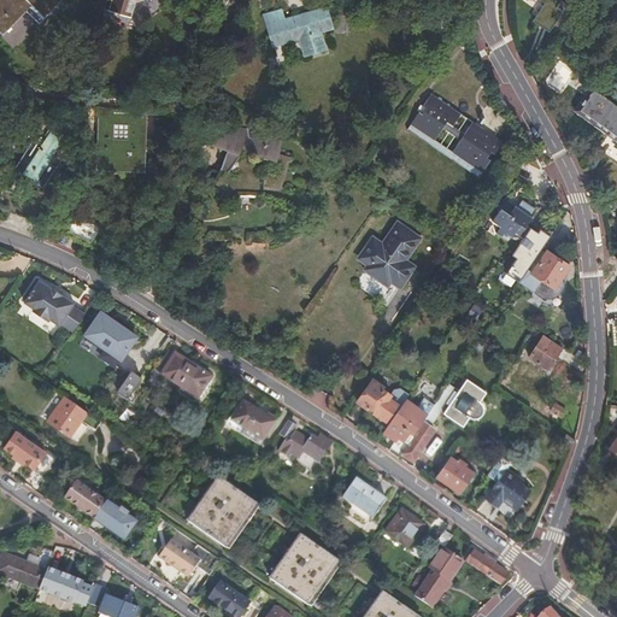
[(0,0),(0,27),(5,31),(31,4),(45,16),(59,0),(0,0)]
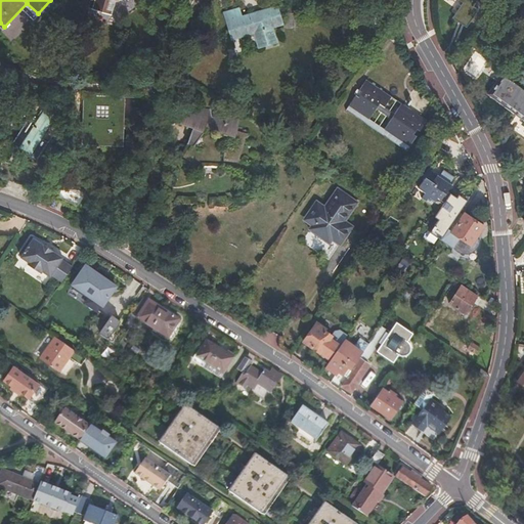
[(95,0),(93,7),(106,14),(113,0),(115,0),(116,0),(119,0),(95,0)]
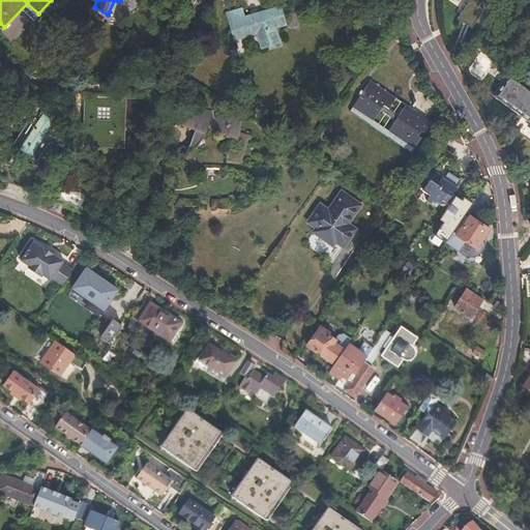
[(228,24),(221,27),(227,43),(256,34),(259,46),(276,40),(273,29),(283,26),(277,9),(242,20),(239,11),(225,17),(228,24)]
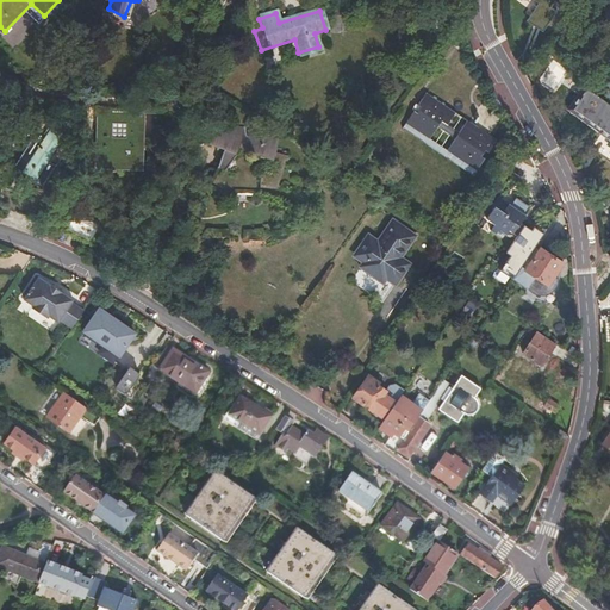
[(447,144),(477,166),(485,154),(480,150),(504,116),(493,107),(495,106),(486,100),(474,118),(428,86),(418,99),(421,101),(417,106),(416,105),(406,117),(430,134),(439,122),(455,134),(447,144)]
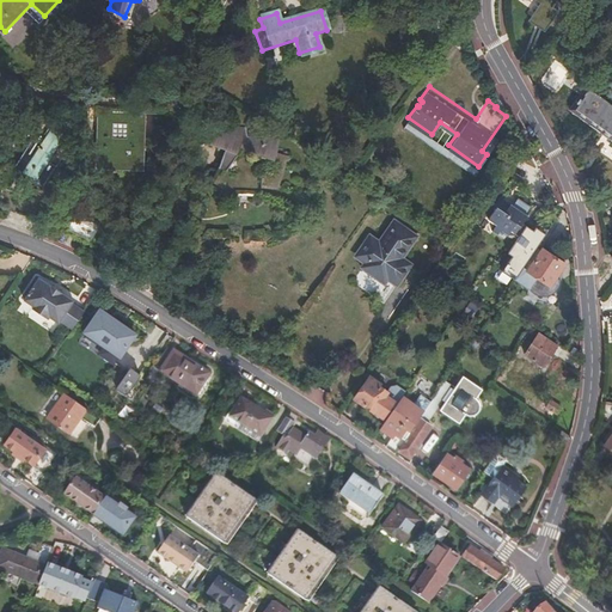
[(579,95),(568,109),(607,138),(595,152),(611,164),(611,106),(588,90),(583,98),(579,95)]
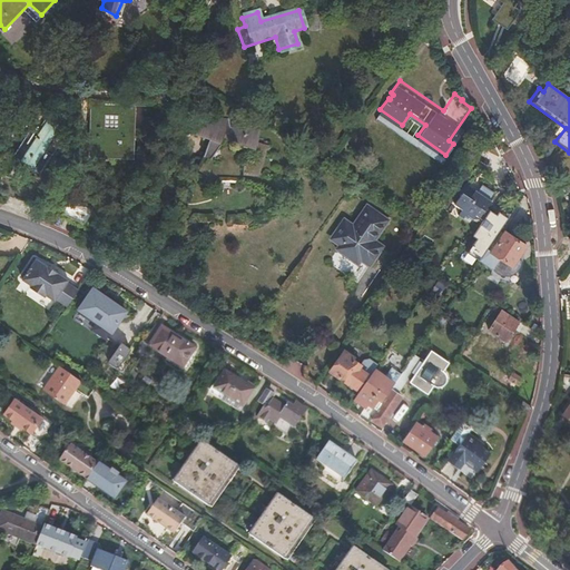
[(442,160),(445,155),(418,135),(402,125),(380,109),(376,115),(442,160)]
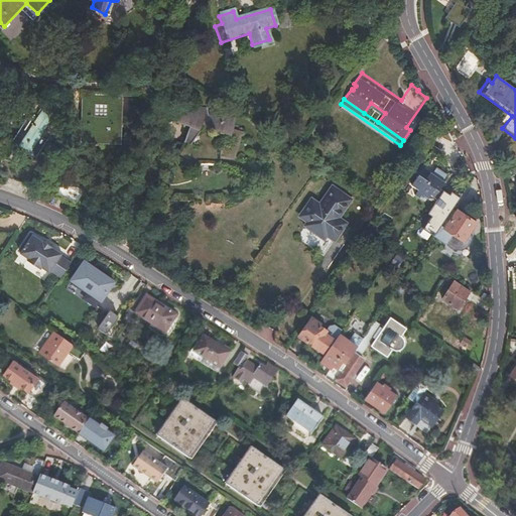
[(364,113),(378,122),(385,113),(371,103),(364,113)]
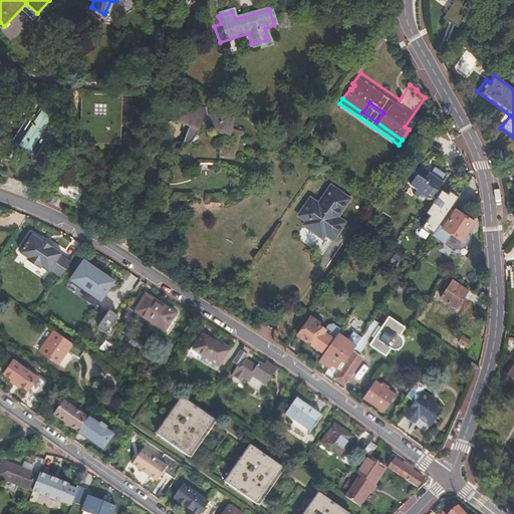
[(41,103),(15,139),(36,154),(61,117),(41,103)]
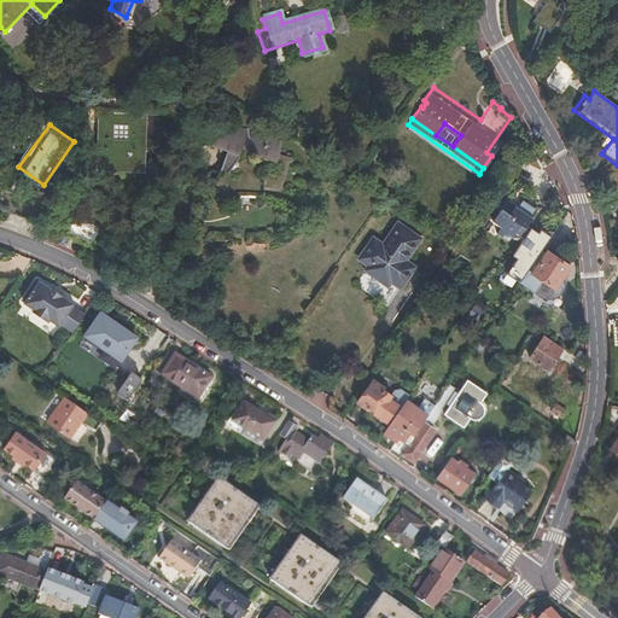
[(255,198),(281,156),(280,155),(283,151),(278,139),(246,138),(243,130),(227,129),(226,133),(214,133),(209,146),(225,151),(220,169),(208,190),(232,204),(235,198),(255,198)]
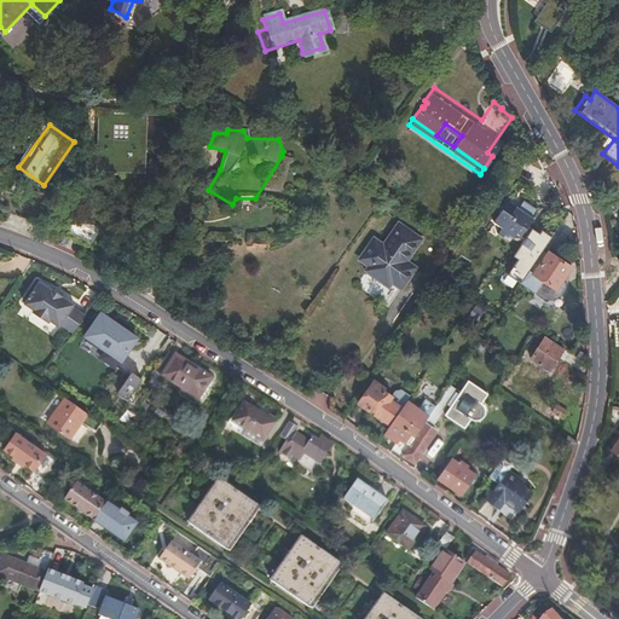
[(293,158),(282,156),(255,198),(260,198),(261,192),(282,192),(293,158)]
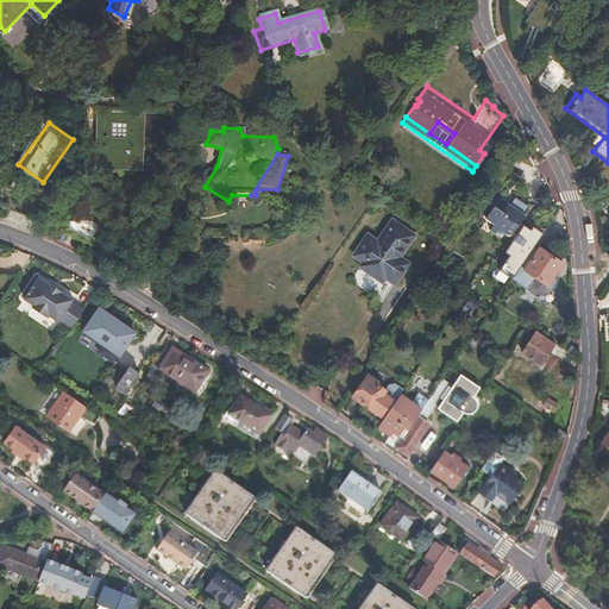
[(494,203),(485,215),(494,221),(490,227),(502,236),(508,227),(518,233),(525,221),(521,219),(526,212),(498,193),(491,202),(494,203)]
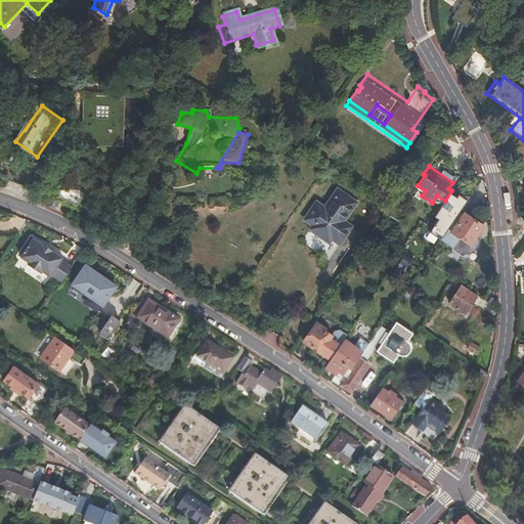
[(59,200),(61,185),(57,183),(51,197),(59,200)]
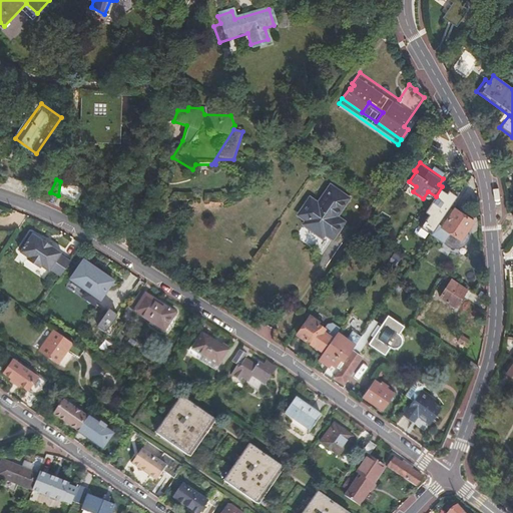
[(84,193),(60,181),(58,195),(78,206),(84,193)]
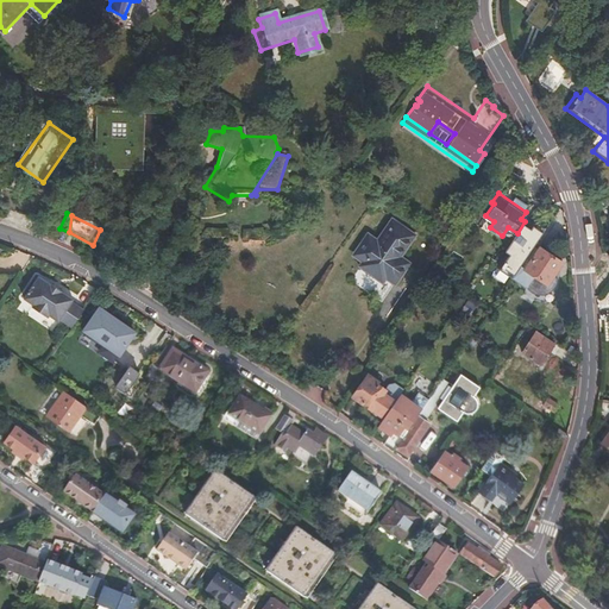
[(366,234),(353,253),(362,261),(358,267),(380,282),(384,276),(394,283),(407,264),(397,257),(413,236),(390,220),(376,242),(366,234)]
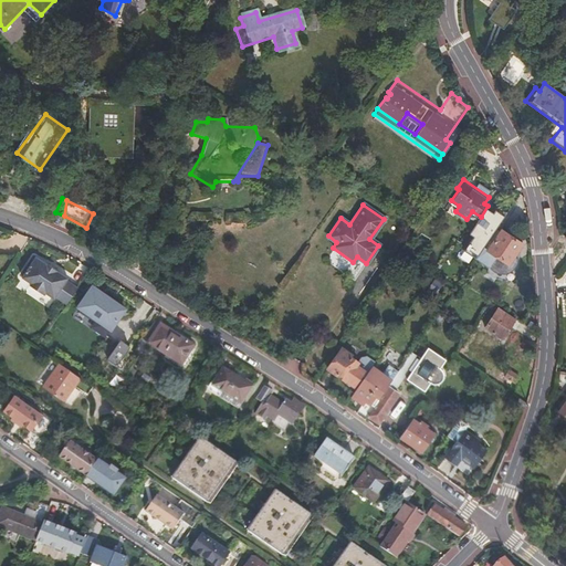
[(502,228),(482,257),(495,266),(500,270),(501,271),(502,271),(503,271),(503,272),(504,272),(505,272),(506,272),(507,272),(509,272),(510,272),(511,272),(512,272),(513,272),(513,271),(514,271),(515,271),(515,270),(516,270),(517,270),(517,269),(519,269),(519,268),(520,268),(520,266),(521,265),(521,264),(522,264),(522,263),(522,262),(522,261),(523,261),(523,260),(523,259),(523,258),(523,257),(523,255),(523,254),(522,254),(522,253),(528,243),(504,226),(502,228)]
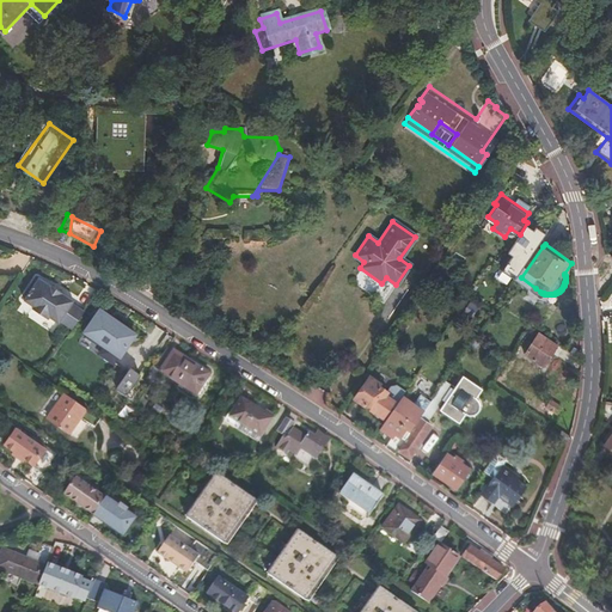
[(60,322),(71,330),(85,310),(74,303),(75,301),(41,277),(25,300),(34,306),(32,308),(48,319),(49,317),(59,324),(60,322)]
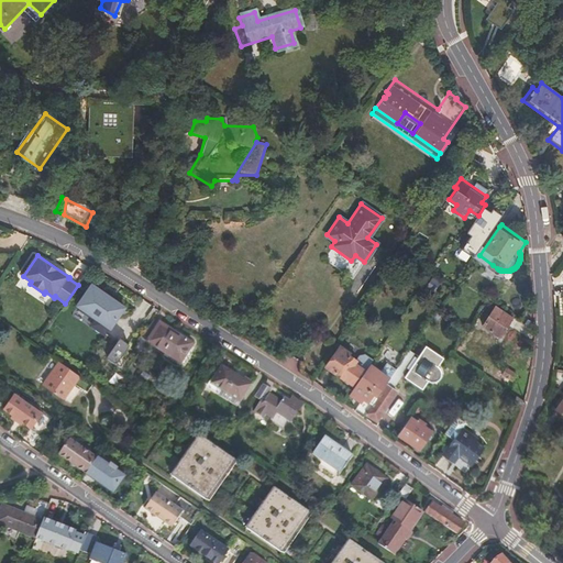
[(127,307),(92,284),(76,307),(110,330),(127,307)]
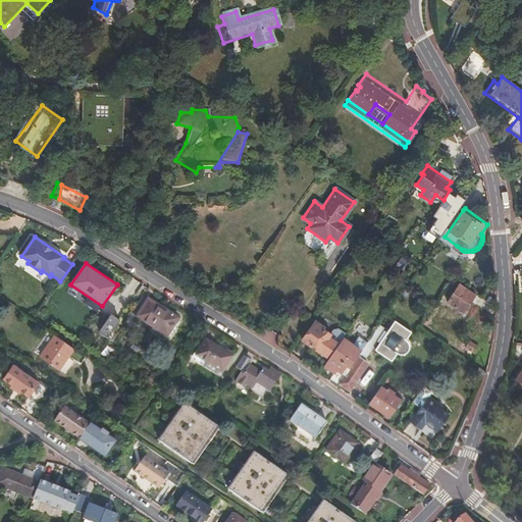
[(120,297),(131,304),(140,290),(129,282),(120,297)]
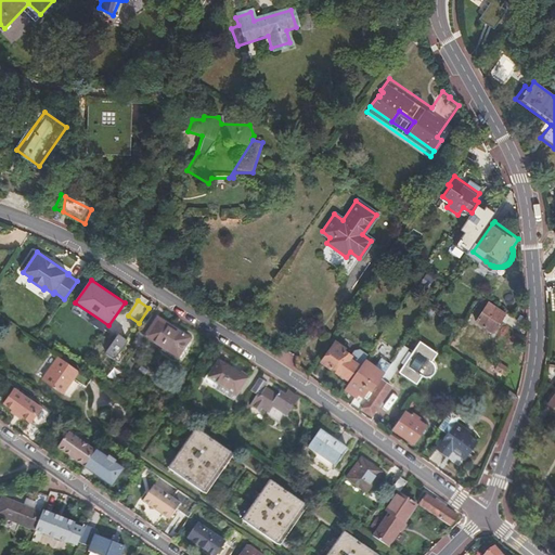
[(505,312),(488,301),(476,320),(492,331),(505,312)]
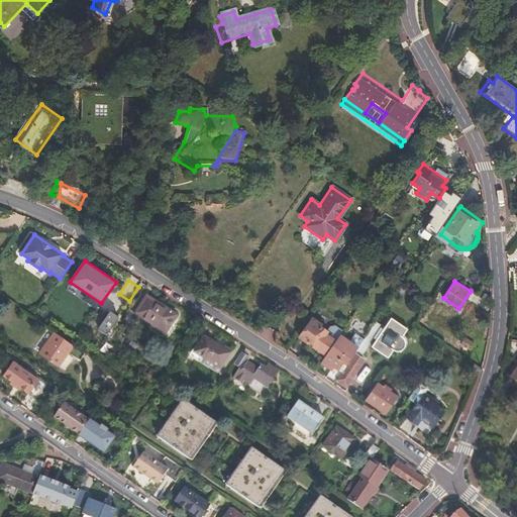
[(141,293),(128,312),(134,316),(135,313),(167,334),(170,330),(176,322),(178,318),(141,293)]
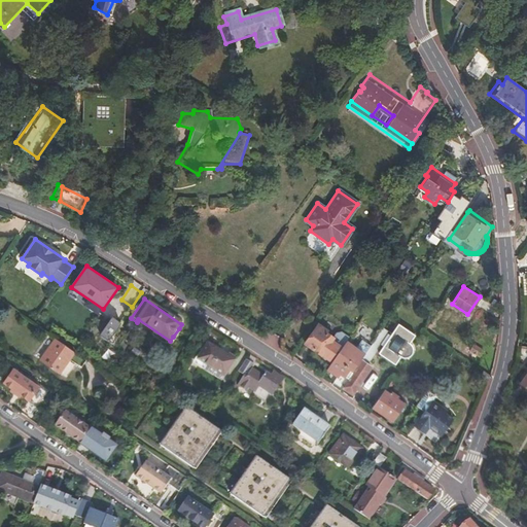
[(118,326),(121,322),(113,316),(101,335),(110,342),(113,343),(123,329),(118,326)]
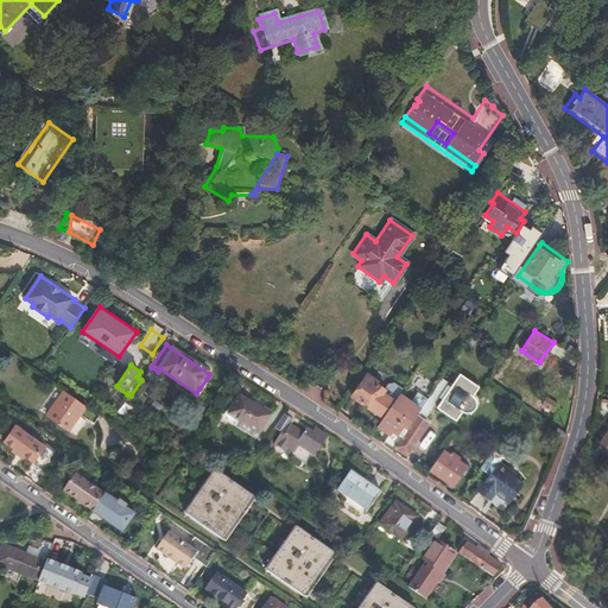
[(366,375),(352,396),(372,409),(375,403),(385,409),(390,403),(392,404),(403,388),(394,382),(388,384),(385,388),(377,384),(377,380),(369,375),(366,375)]
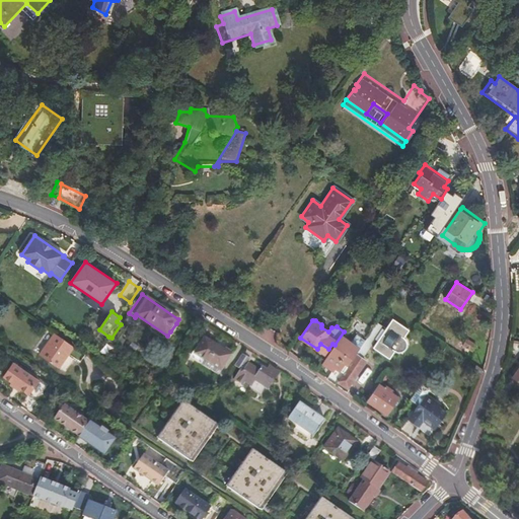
[(179,325),(176,323),(170,331),(173,335),(179,325)]
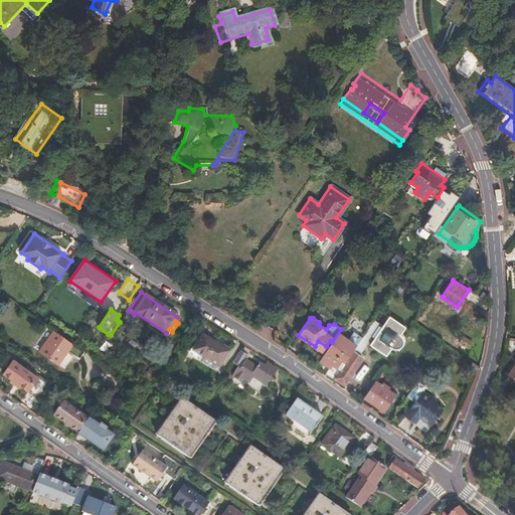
[(371,325),(354,351),(347,361),(336,377),(345,384),(358,364),(354,361),(367,342),(371,344),(366,351),(382,362),(387,354),(388,355),(390,355),(391,356),(393,356),(394,356),(396,355),(397,354),(398,353),(399,352),(400,351),(400,349),(401,348),(401,347),(400,345),(400,344),(399,342),(398,341),(397,340),(402,333),(386,321),(378,333),(375,331),(377,328),(371,325)]
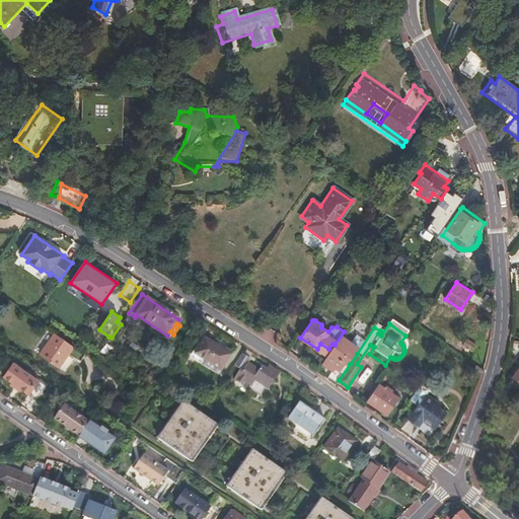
[(54,334),(39,355),(59,369),(73,348),(54,334)]
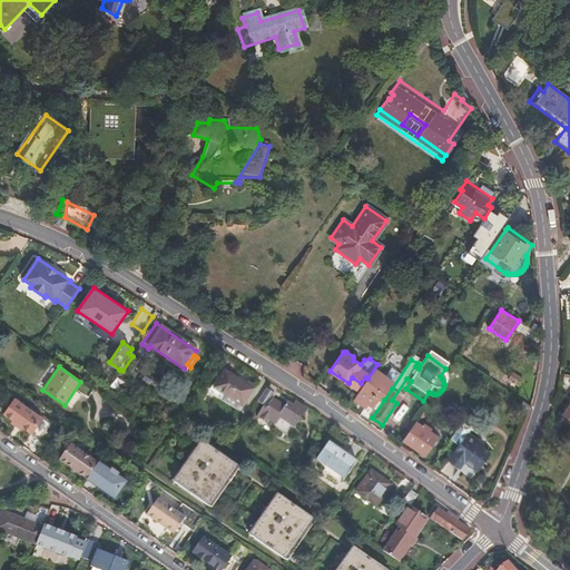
[(227,371),(215,387),(244,408),(256,391),(254,390),(256,387),(252,384),(251,386),(227,371)]
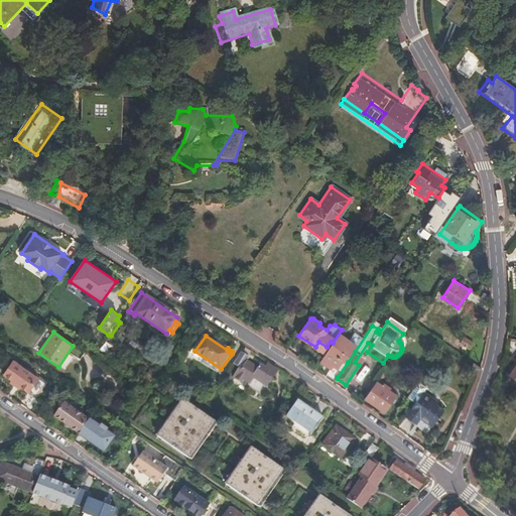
[(463,336),(459,342),(469,349),(473,343),(463,336)]
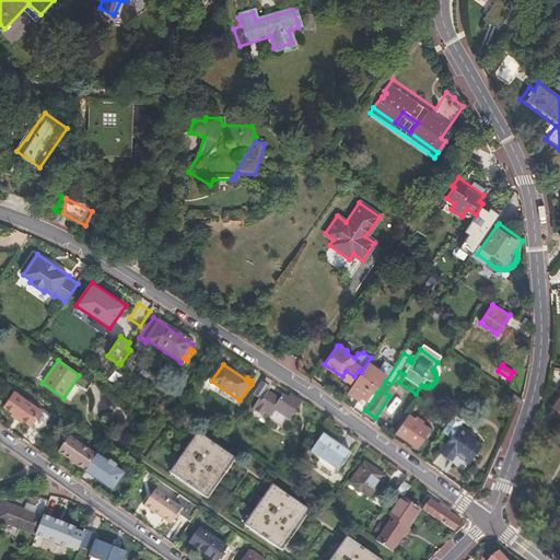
[(354,376),(346,371),(343,376),(351,382),(354,376)]
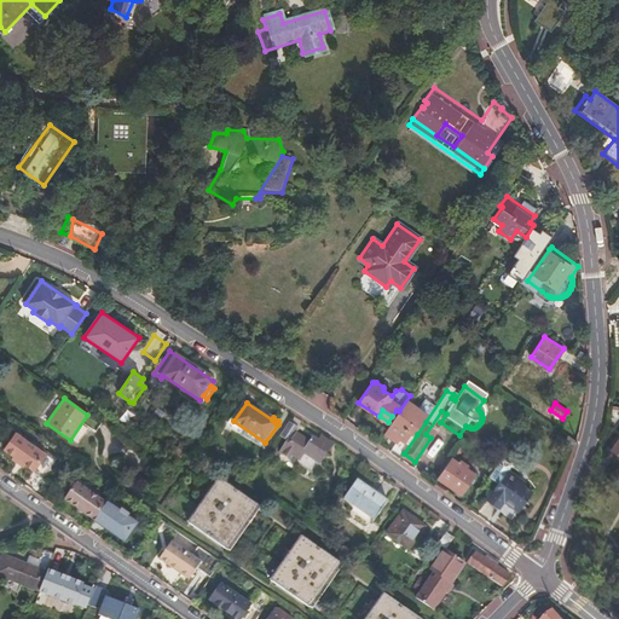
[(391,424),(387,431),(398,439),(400,435),(405,439),(403,443),(394,455),(398,457),(400,458),(404,453),(417,434),(406,426),(411,420),(400,411),(391,424)]
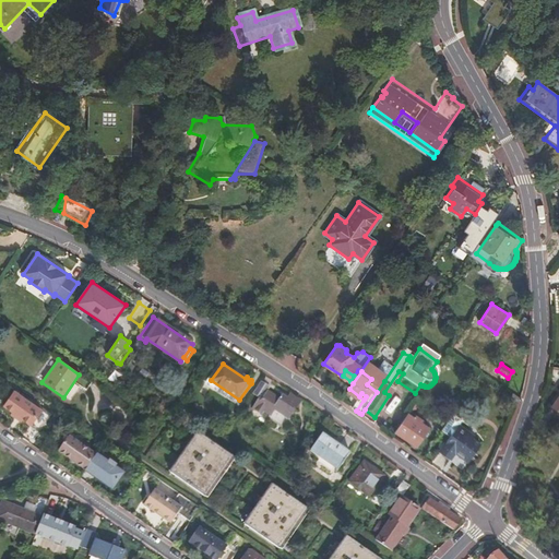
[(270,415),(273,409),(271,408),(276,400),(266,393),(269,389),(260,383),(253,395),(258,399),(251,409),(261,417),(264,412),(270,415)]
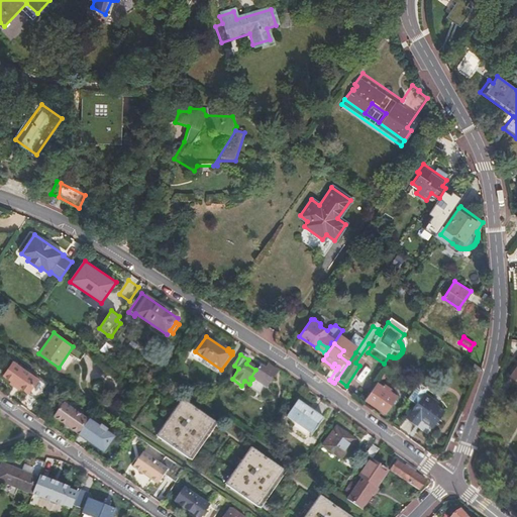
[(8,373),(15,378),(23,384),(39,395),(48,383),(17,360),(8,373)]
